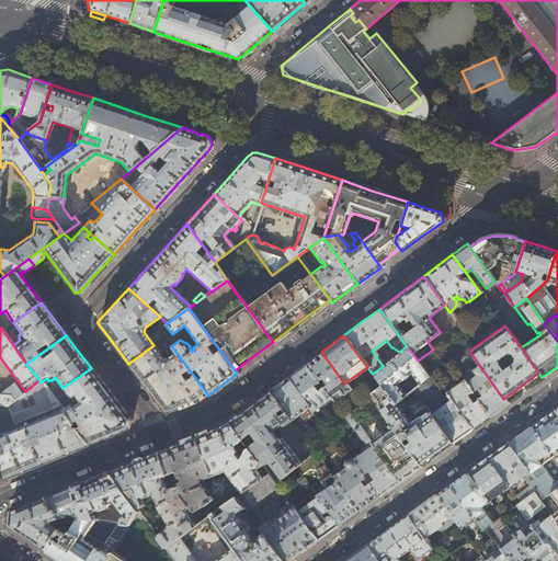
[(163,358),(154,345),(128,364),(148,390),(164,412),(166,412),(185,404),(195,400),(206,393),(206,392),(177,353),(167,359),(163,358)]
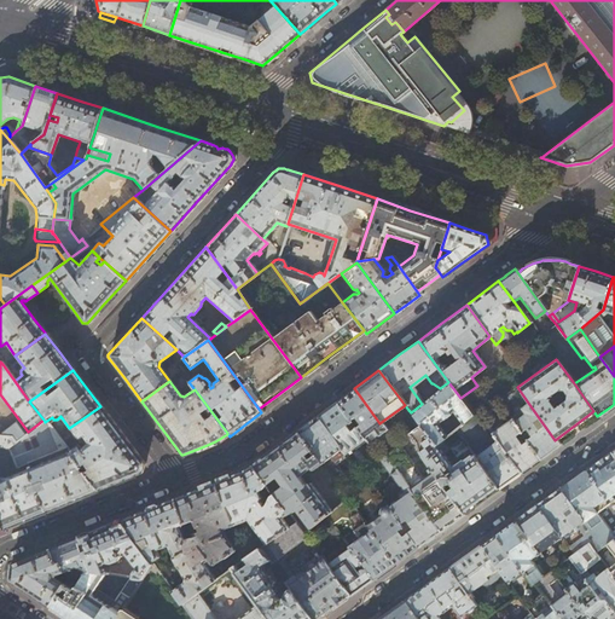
[(460,398),(448,382),(440,388),(422,404),(411,412),(419,426),(434,445),(435,445),(442,439),(446,437),(436,423),(442,418),(444,420),(451,414),(450,412),(452,411),(462,423),(473,415),(460,398)]
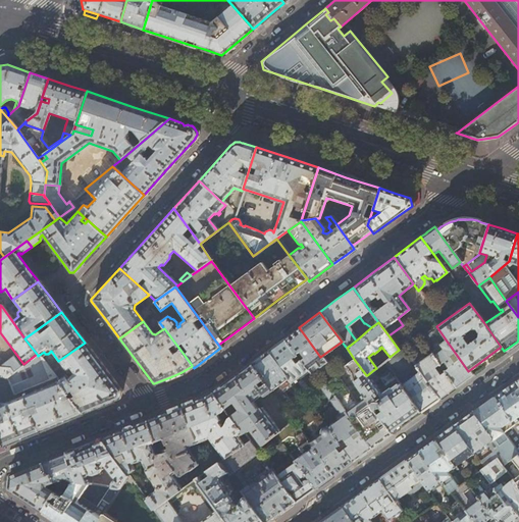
[(292,333),(282,340),(305,369),(314,363),(317,367),(324,362),(320,357),(299,327),(292,333)]
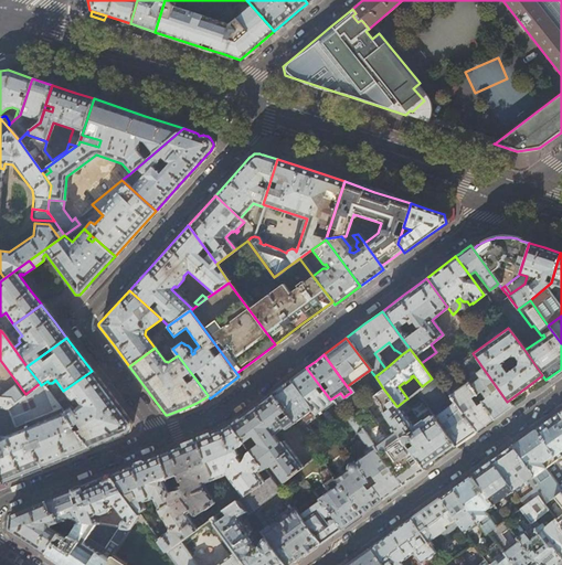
[(297,374),(288,381),(315,416),(328,434),(330,432),(339,423),(326,404),(331,401),(330,400),(306,368),(297,374)]
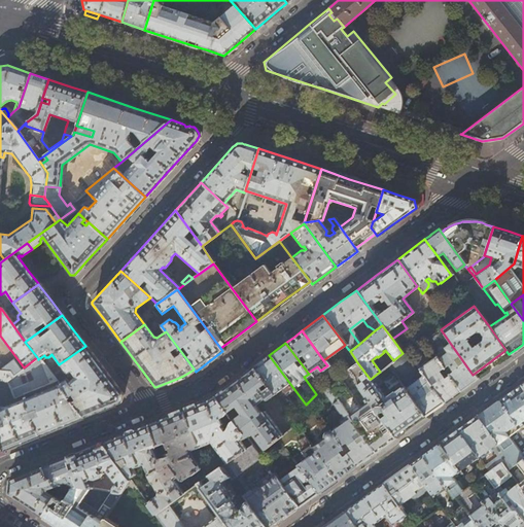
[(432,354),(434,357),(459,390),(466,385),(476,379),(473,375),(450,343),(432,354)]
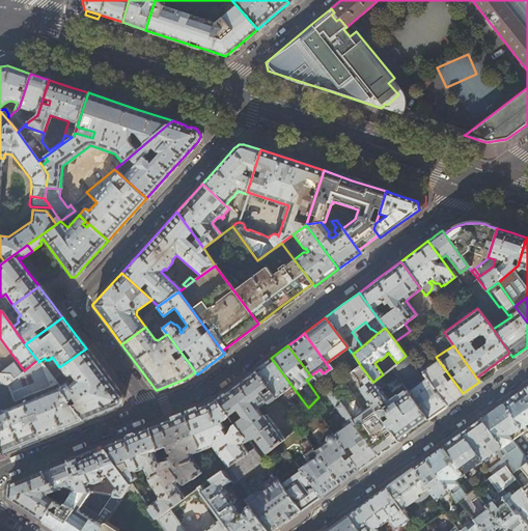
[(340,359),(349,354),(348,353),(351,352),(348,347),(337,355),(340,359)]
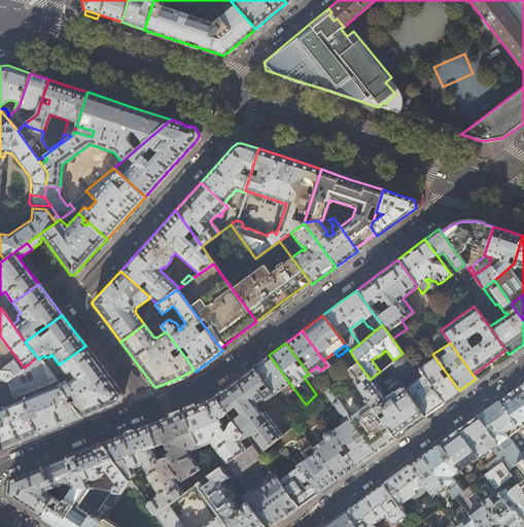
[(105,373),(85,346),(59,364),(65,373),(66,373),(69,371),(74,377),(67,381),(66,379),(65,380),(65,379),(57,384),(58,385),(82,417),(104,409),(119,402),(121,394),(105,373)]
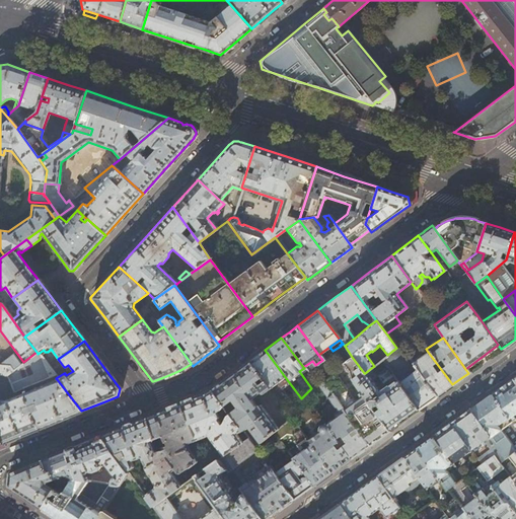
[(398,346),(396,348),(387,355),(381,360),(417,410),(426,403),(435,396),(412,364),(398,346)]
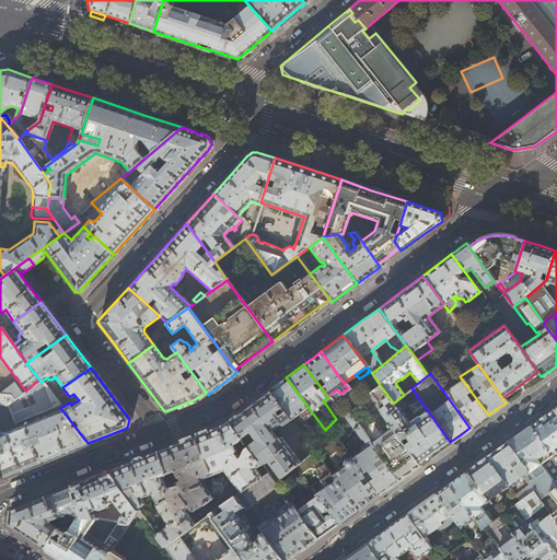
[(277,384),(268,391),(289,420),(293,417),(292,420),(296,424),(312,412),(286,377),(277,384)]
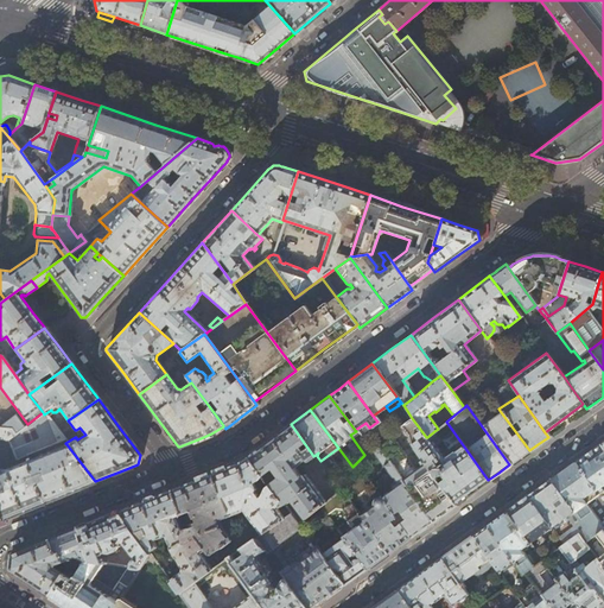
[(56,430),(44,415),(43,412),(27,424),(23,428),(13,434),(10,429),(0,428),(0,439),(1,439),(2,441),(4,441),(5,442),(7,441),(8,447),(13,460),(24,456),(24,455),(63,439),(56,430)]
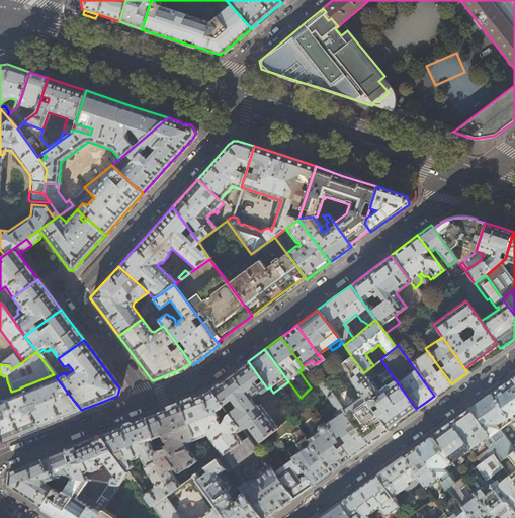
[(427,351),(411,363),(434,396),(443,390),(451,383),(427,351)]
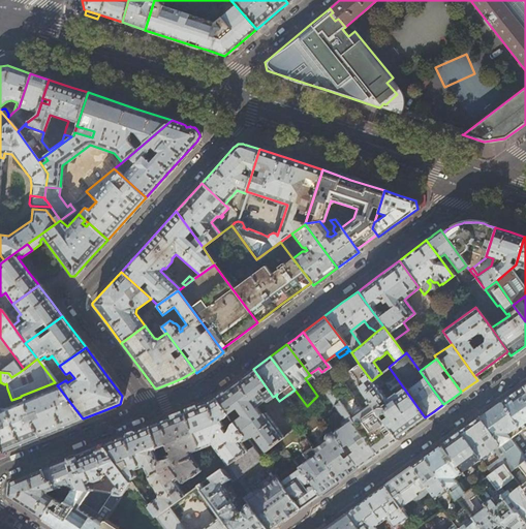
[(11,361),(0,369),(0,372),(8,373),(11,377),(20,372),(11,361)]
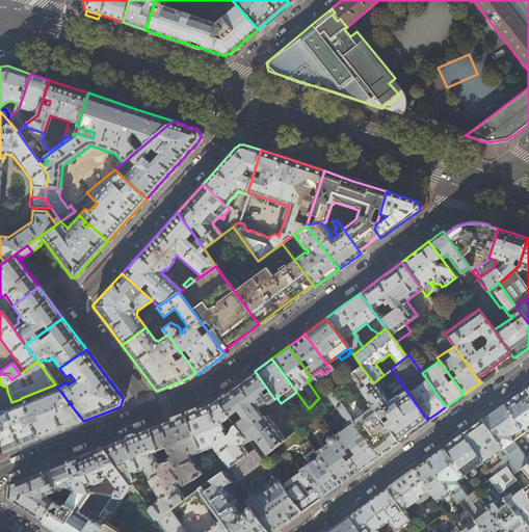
[(391,369),(384,375),(380,377),(382,381),(381,382),(387,390),(388,389),(391,393),(388,395),(391,398),(388,400),(374,382),(373,382),(361,366),(340,381),(353,399),(362,393),(398,442),(411,431),(427,420),(391,369)]
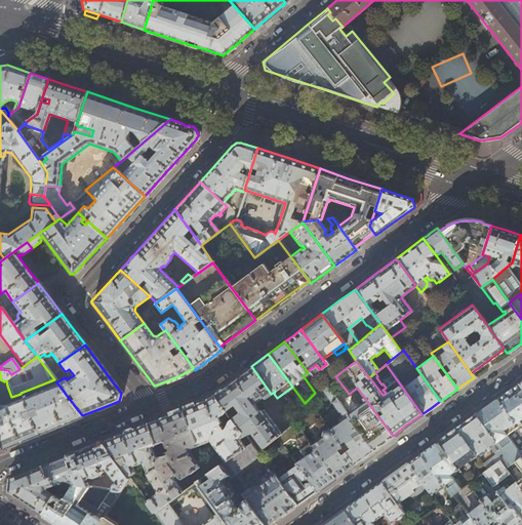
[(265,399),(271,394),(251,366),(232,380),(212,395),(244,436),(250,431),(251,432),(254,435),(253,435),(263,447),(270,442),(275,437),(280,433),(262,409),(261,409),(257,411),(252,404),(262,397),(264,399),(265,399)]
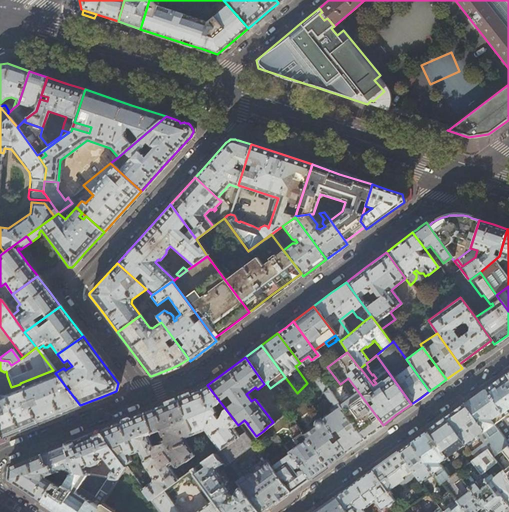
[(327,367),(316,374),(363,439),(373,432),(383,425),(348,378),(340,384),(327,367)]
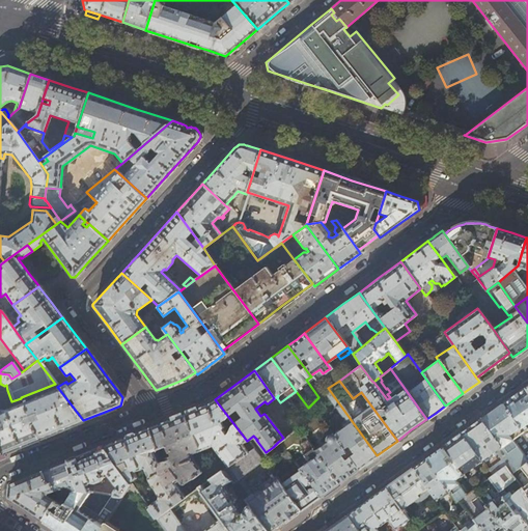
[(58,388),(23,402),(29,417),(35,414),(36,418),(30,421),(37,439),(59,430),(83,420),(58,388)]
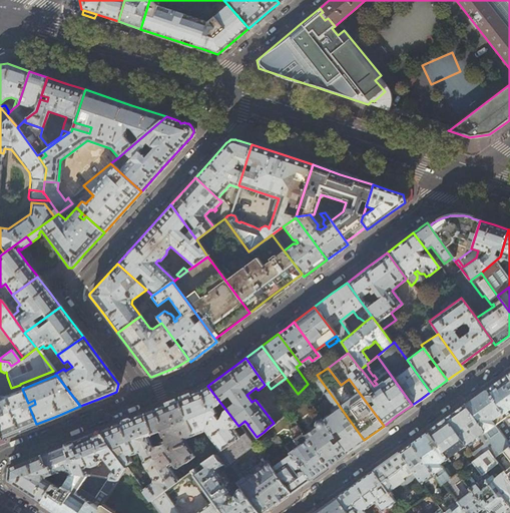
[(314,427),(303,436),(326,467),(335,461),(354,447),(364,440),(317,375),(312,379),(331,406),(330,407),(332,410),(320,419),(320,420),(318,420),(317,420),(315,420),(314,421),(314,422),(314,423),(313,424),(314,426),(314,427)]
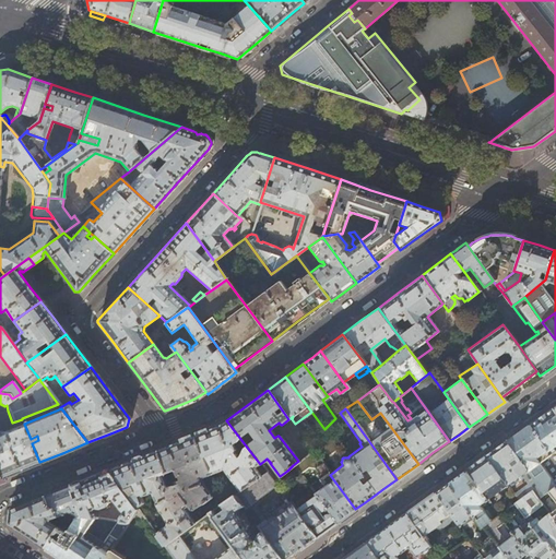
[(518,432),(505,442),(542,495),(545,491),(553,486),(555,483),(555,415),(551,408),(540,417),(518,432)]
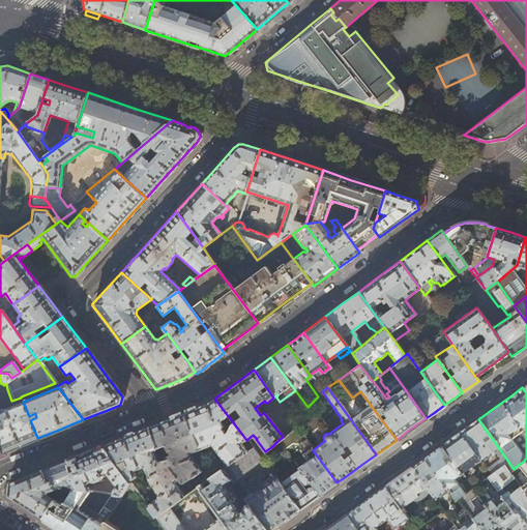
[(200,406),(183,412),(192,434),(193,433),(200,449),(201,451),(216,472),(222,469),(252,447),(246,440),(214,399),(212,401),(210,402),(200,406)]
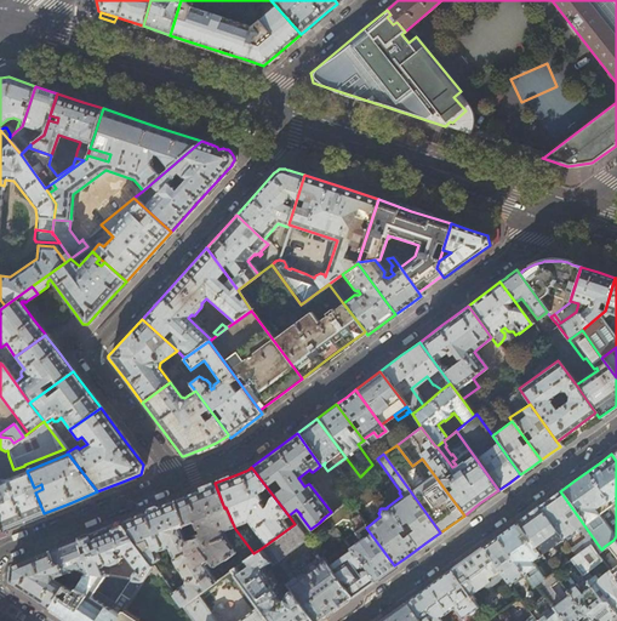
[(0,530),(22,522),(44,513),(35,493),(28,495),(27,490),(34,488),(27,471),(0,480),(0,530)]
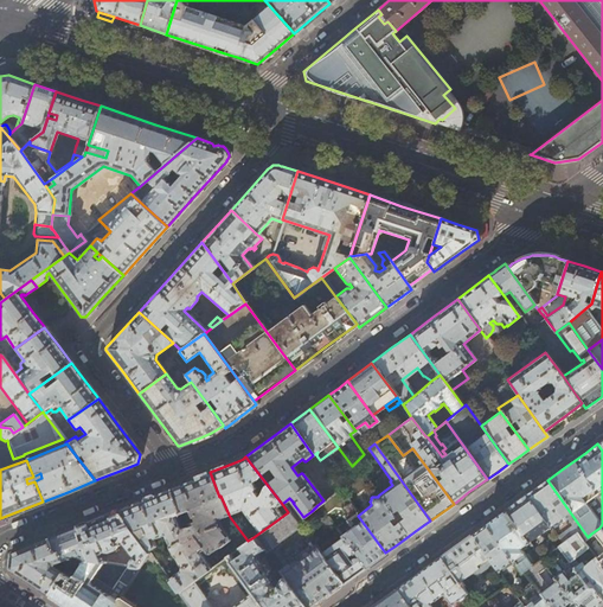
[(190,480),(170,489),(179,513),(188,510),(190,515),(190,516),(191,516),(192,516),(194,521),(185,524),(187,526),(203,548),(207,554),(218,548),(219,548),(219,547),(226,542),(228,541),(229,540),(229,538),(229,537),(229,536),(229,535),(228,535),(219,524),(218,519),(225,516),(229,515),(220,496),(219,497),(210,472),(190,480)]
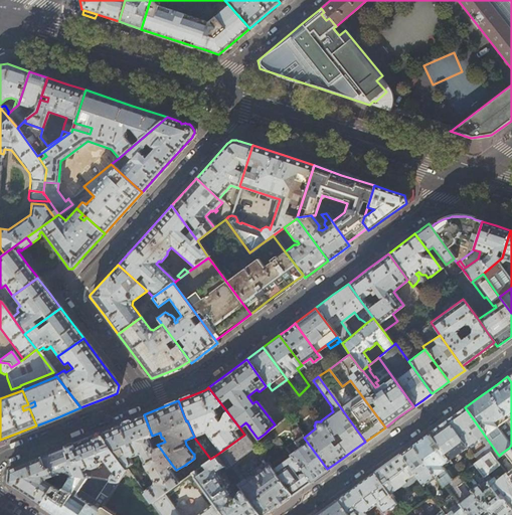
[(458,412),(447,420),(466,447),(477,439),(483,447),(472,456),(476,461),(488,453),(493,460),(499,456),(465,407),(458,412)]
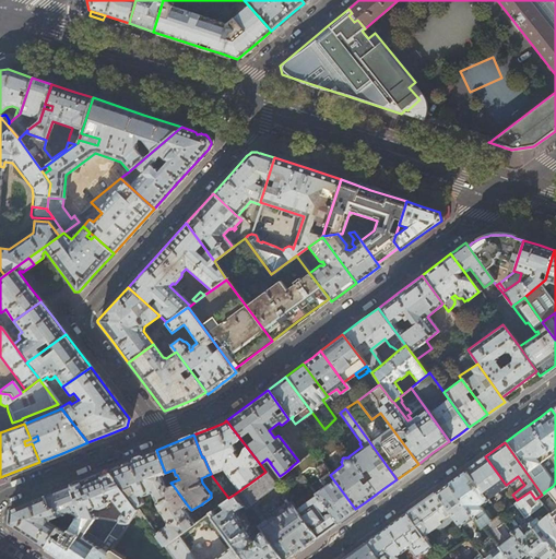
[(132,460),(107,470),(135,509),(143,503),(141,497),(151,492),(156,502),(155,503),(155,504),(160,512),(161,513),(166,522),(166,525),(154,533),(164,546),(193,524),(182,509),(187,504),(173,485),(166,487),(164,485),(162,486),(157,476),(165,473),(156,450),(132,460)]
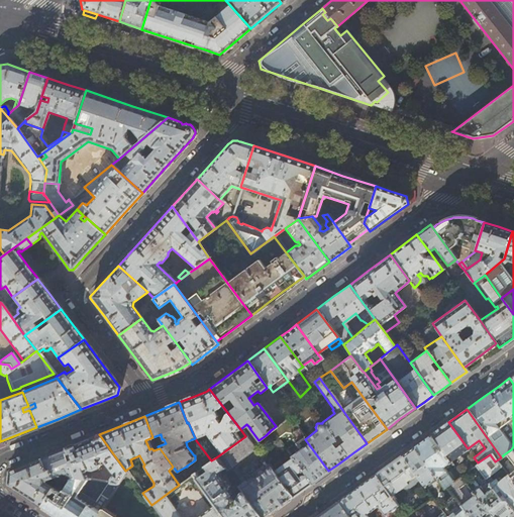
[(288,416),(276,426),(271,430),(277,438),(284,433),(289,433),(290,434),(290,433),(293,437),(292,439),(299,449),(290,456),(291,457),(310,484),(319,478),(328,471),(305,439),(288,416)]
